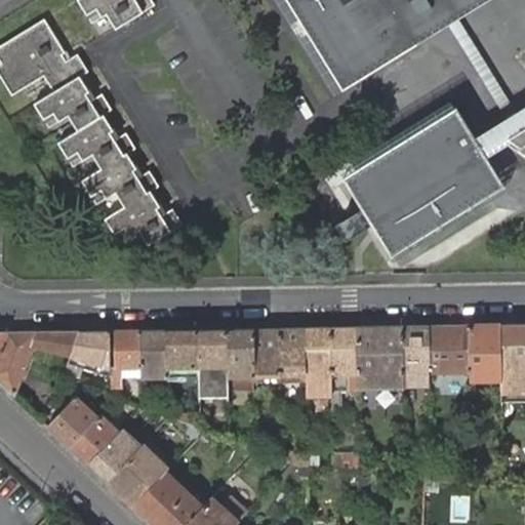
[(116,28),(156,3),(153,0),(78,0),(92,23),(107,13),(116,28)]
